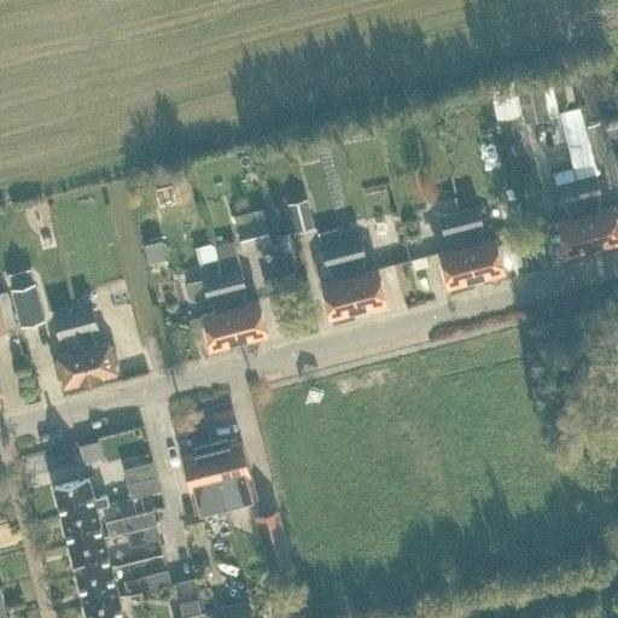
[(548,117),(541,79),(516,83),(523,122),(548,117)]
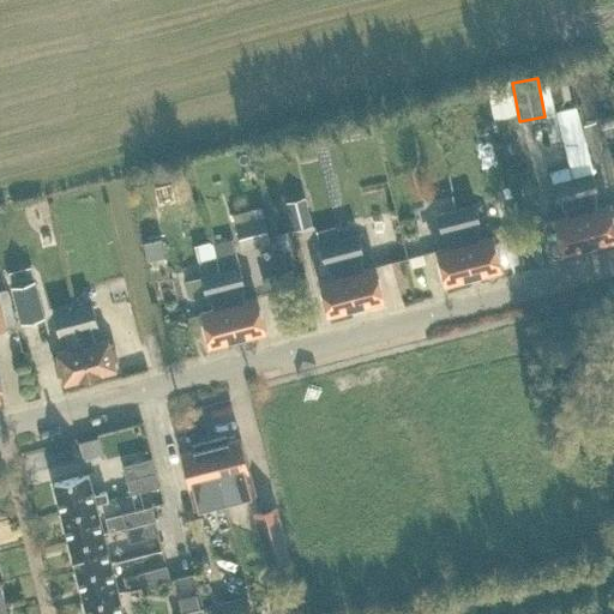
[(494,118),(518,113),(512,85),(512,83),(511,79),(487,85),(494,118)]
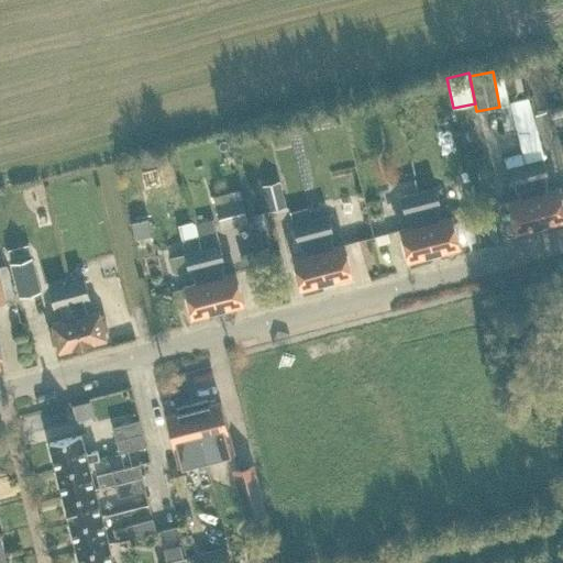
[(508,102),(525,165),(541,225),(562,219),(562,207),(558,187),(547,190),(544,183),(547,183),(545,178),(548,177),(527,97),(508,102)]
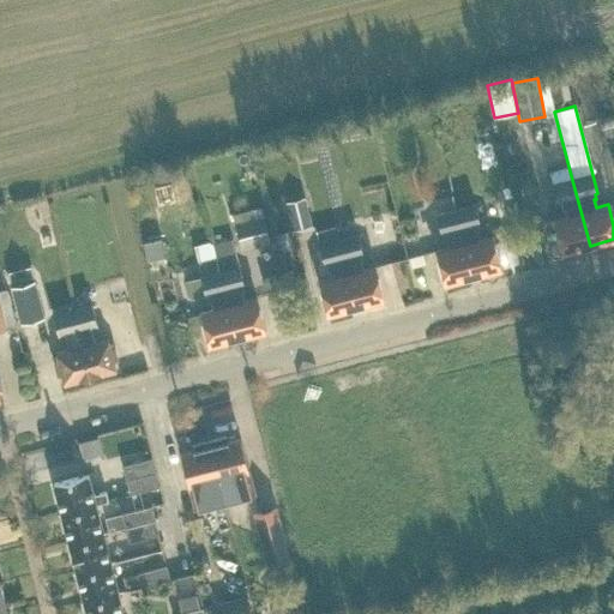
[(561,253),(590,246),(572,180),(554,185),(559,203),(560,203),(561,208),(564,208),(566,216),(553,220),(561,253)]
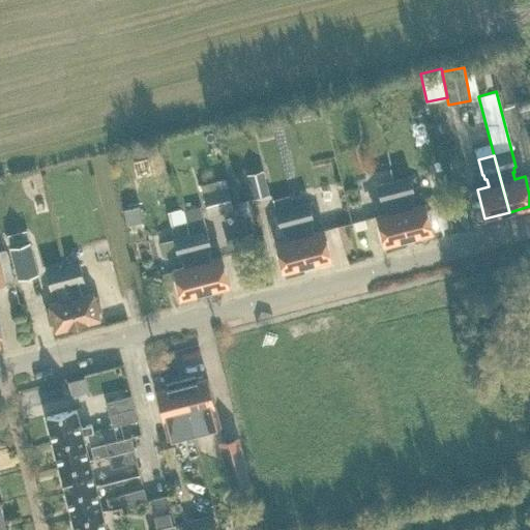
[(411,177),(410,177),(406,162),(388,167),(392,181),(408,238),(432,232),(424,203),(413,206),(411,199),(413,198),(412,194),(415,193),(411,177)]
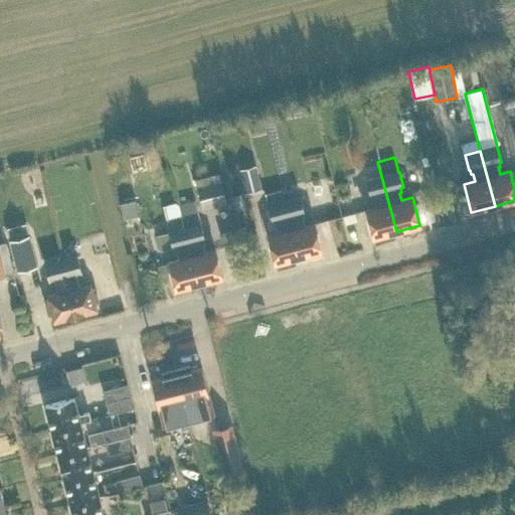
[(396,231),(381,176),(377,162),(360,166),(364,180),(365,180),(366,180),(370,196),(371,196),(372,200),(374,199),(376,206),(365,209),(372,237),(396,231)]
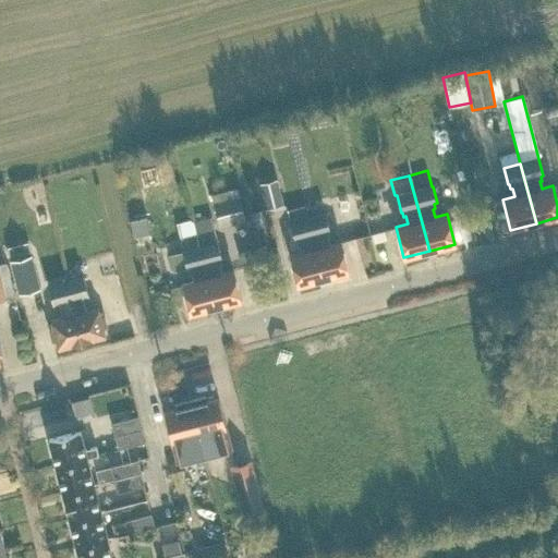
[(283,204),(277,178),(258,182),(265,208),(283,204)]
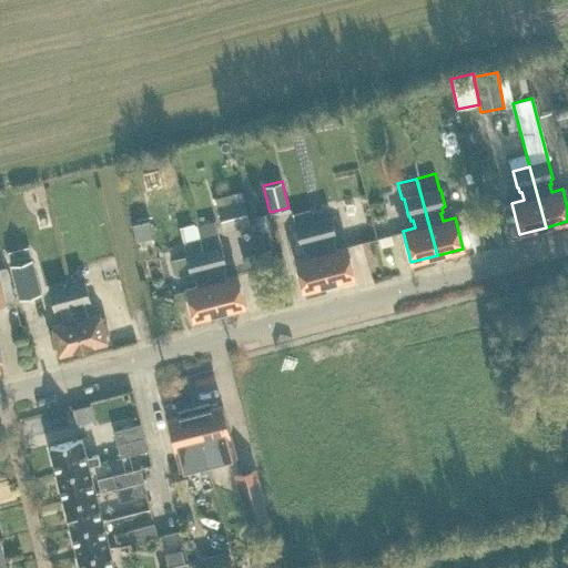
[(250,224),(243,198),(215,204),(222,231),(250,224)]
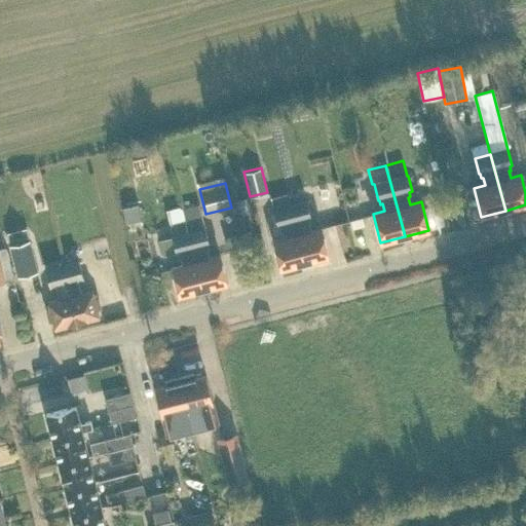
[(304,263),(290,207),(286,192),(270,196),(273,211),(277,226),(279,226),(280,230),(282,230),(284,237),(272,240),(280,269),(304,263)]
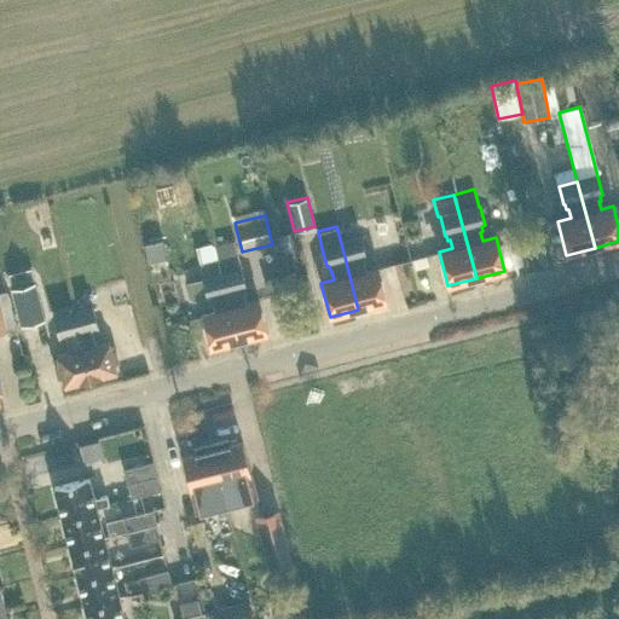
[(341,243),(358,310),(386,302),(377,268),(365,272),(363,262),(364,262),(363,258),(366,256),(360,237),(341,243)]
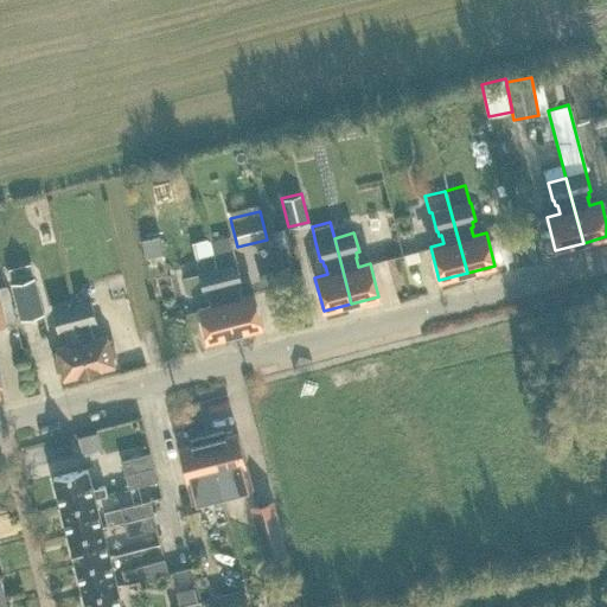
[(141,240),(145,259),(163,255),(159,236),(141,240)]
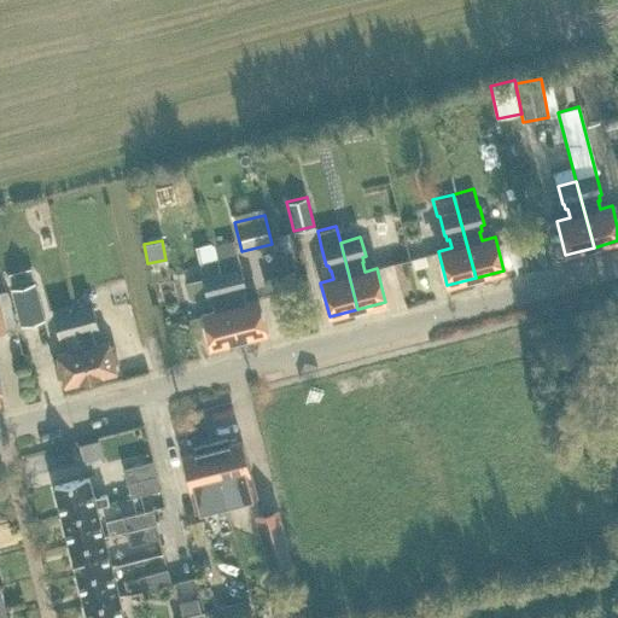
[(221,274),(214,243),(193,248),(202,279),(207,297),(208,297),(209,302),(213,302),(214,310),(200,314),(210,348),(238,340),(221,274)]
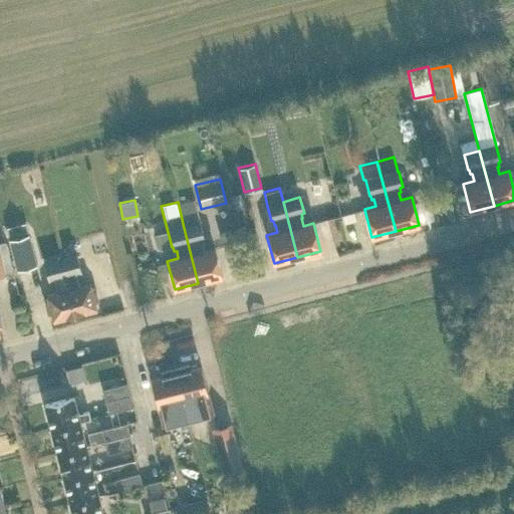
[(342,217),(344,224),(356,221),(354,213),(342,217)]
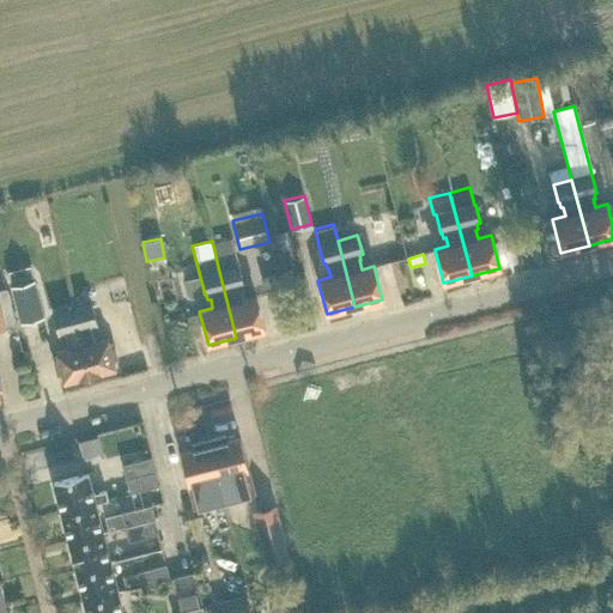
[(236,338),(263,331),(255,297),(242,301),(240,291),(242,290),(241,285),(243,285),(238,266),(219,272),(236,338)]
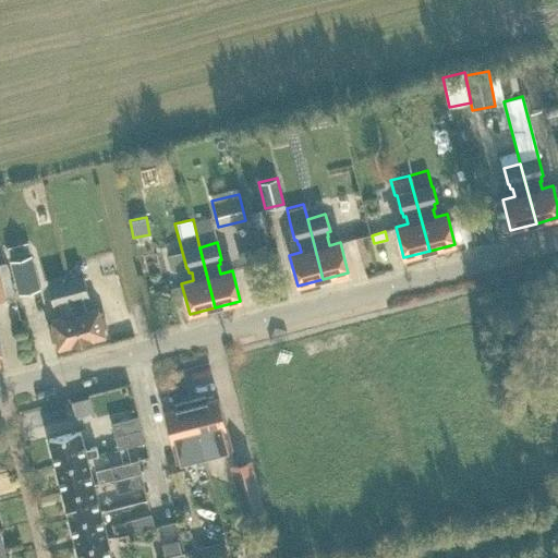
[(11,258),(20,292),(40,287),(33,254),(11,258)]
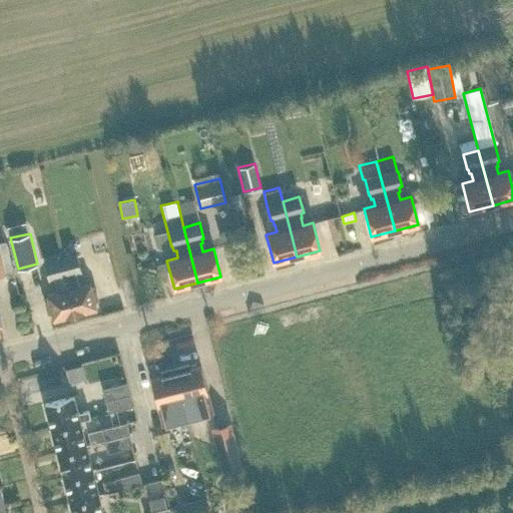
[(74,315),(96,309),(94,301),(97,300),(95,290),(91,291),(89,283),(78,286),(75,273),(80,272),(76,254),(60,259),(74,315)]
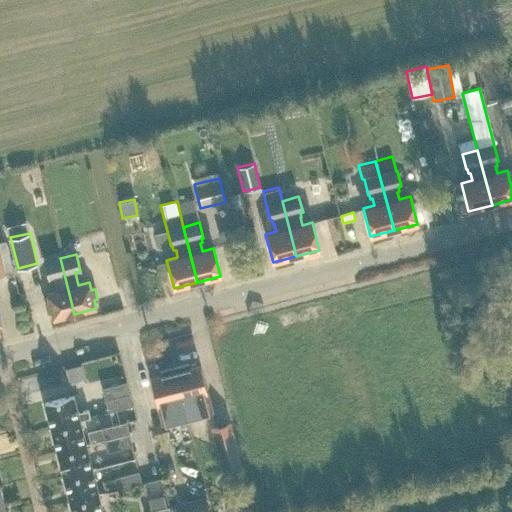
[(74,314),(60,258),(44,263),(48,279),(53,278),(57,290),(46,293),(48,301),(44,302),(47,313),(51,312),(53,320),(74,314)]
